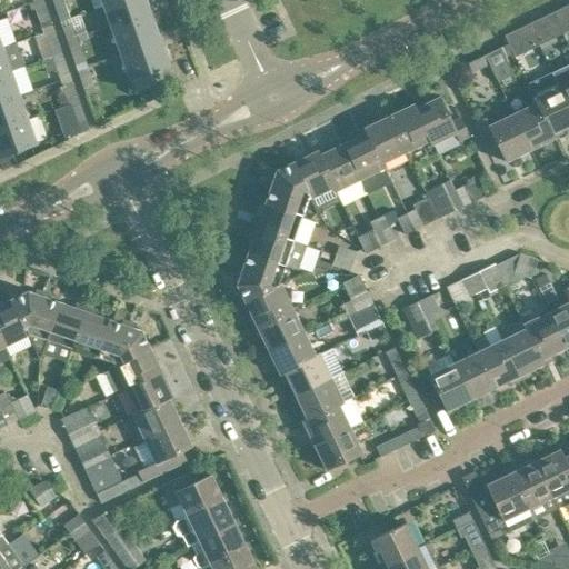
[(53,29),(45,5),(42,0),(33,0),(28,2),(30,10),(36,8),(43,32),(53,29)]
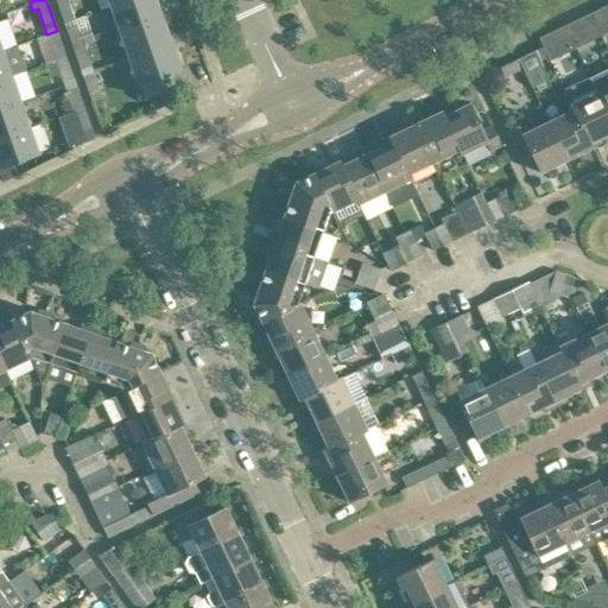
[(75,19),(67,0),(56,0),(64,23),(75,19)]
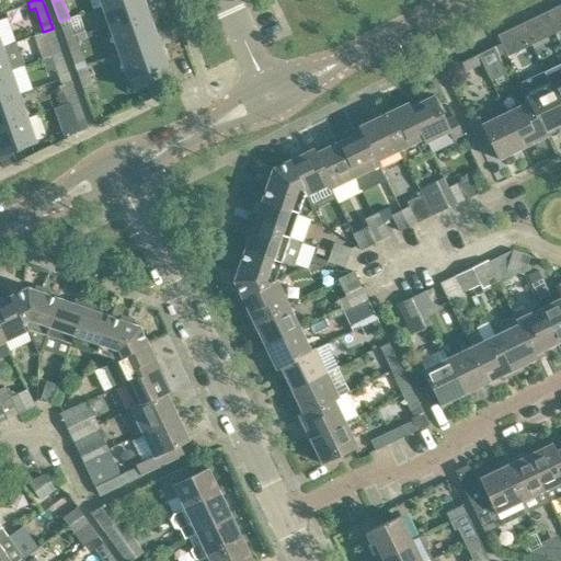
[(110,31),(148,16),(141,0),(121,0),(101,8),(110,31)]
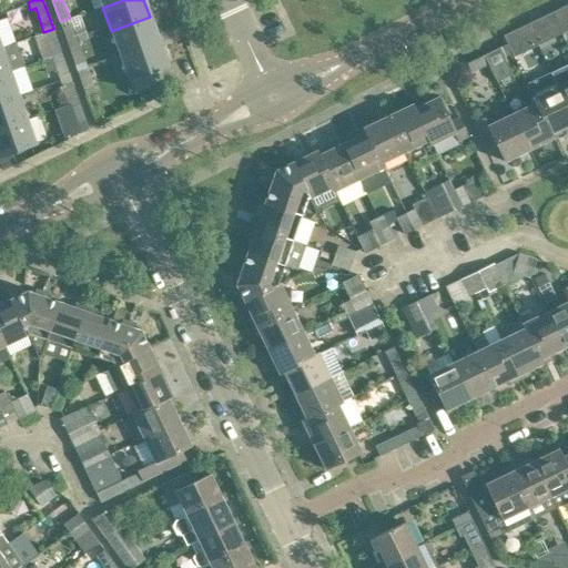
[(69,46),(78,42),(88,39),(79,14),(70,18),(60,21),(69,46)]
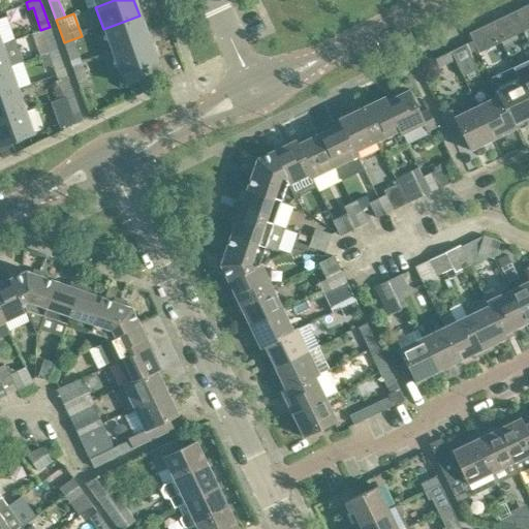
[(112,51),(148,38),(139,16),(103,29),(112,51)]
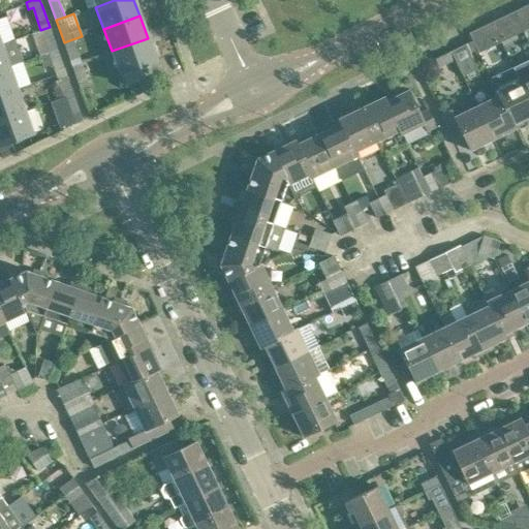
[(498,37),(514,30),(510,22),(495,30),(498,37)]
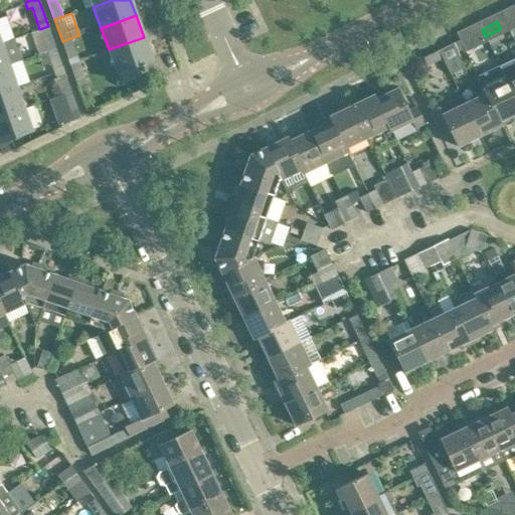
[(56,48),(50,31),(48,26),(39,29),(43,40),(34,43),(37,52),(46,49),(47,51),(56,48)]
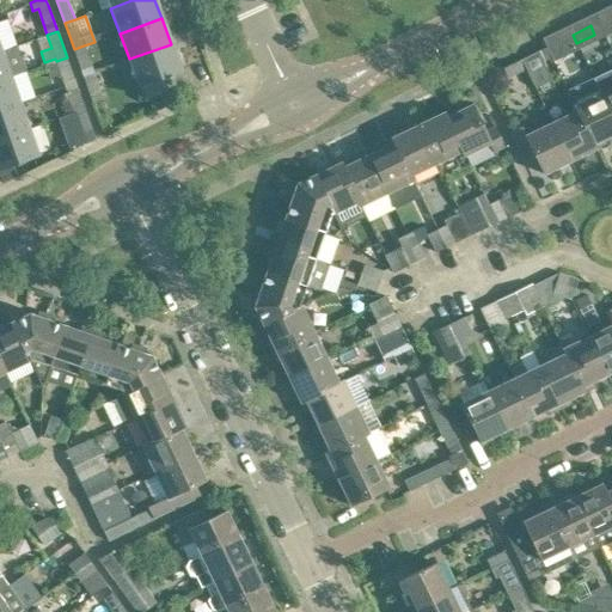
[(552,55),(576,43),(573,35),(549,46),(552,55)]
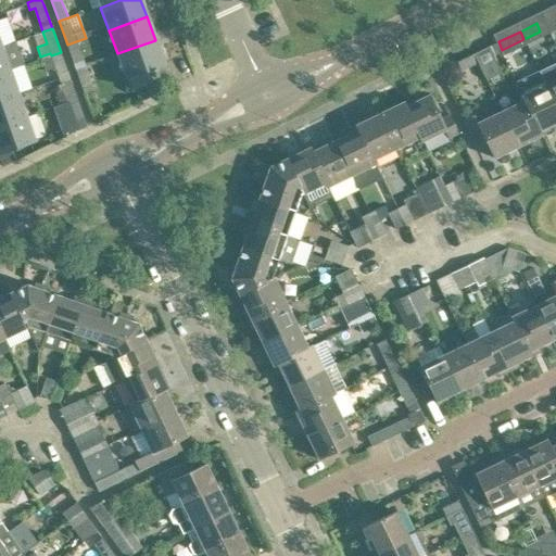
[(162,79),(158,66),(164,64),(155,40),(117,53),(125,77),(128,76),(133,91),(162,79)]
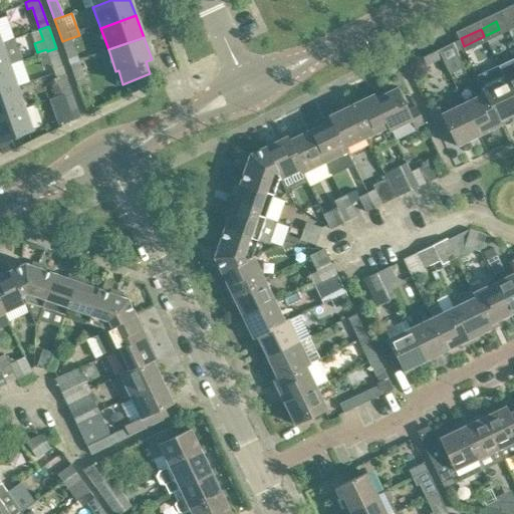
[(68,59),(77,56),(70,38),(62,41),(68,59)]
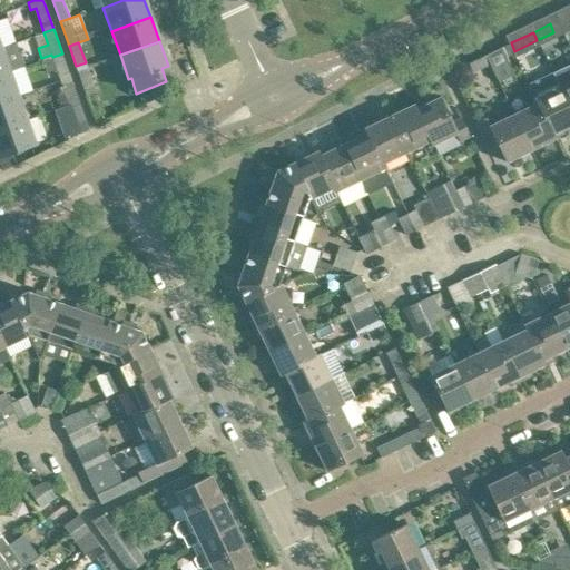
[(505,56),(514,51),(511,42),(485,55),(490,64),(489,64),(498,80),(513,74),(505,56)]
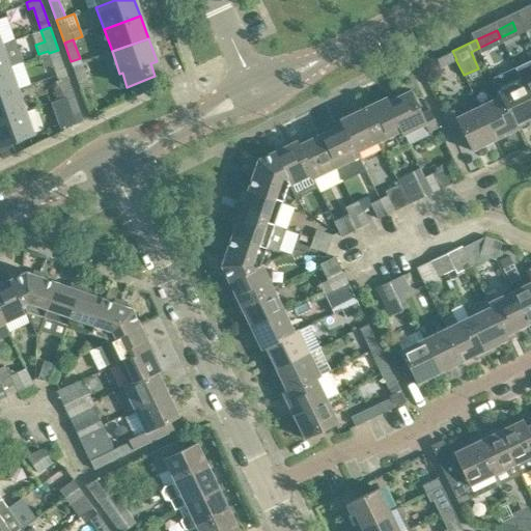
[(0,70),(8,66),(1,45),(0,45),(0,70)]
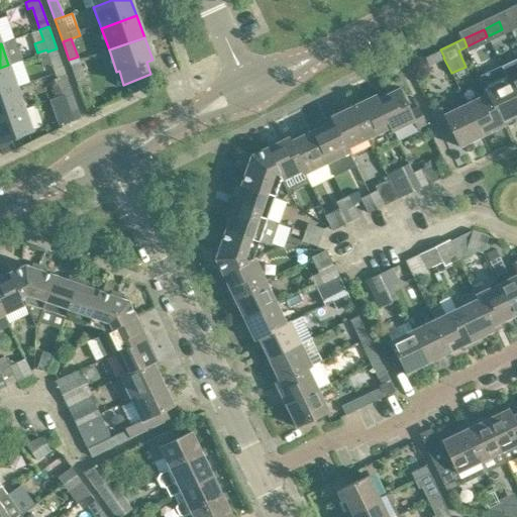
[(54,68),(62,65),(57,48),(47,52),(38,55),(42,67),(52,64),(54,68)]
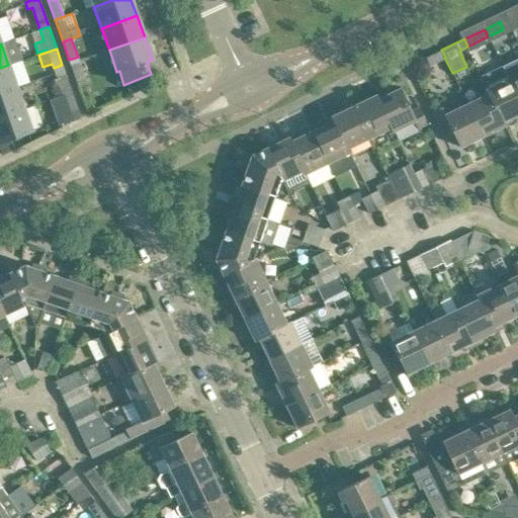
[(429,65),(444,58),(445,58),(441,50),(426,58),(429,65)]
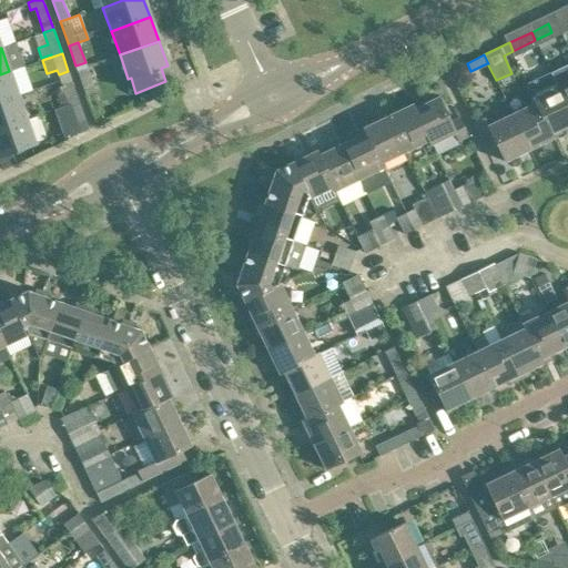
[(567,66),(554,73),(567,103),(567,66)]
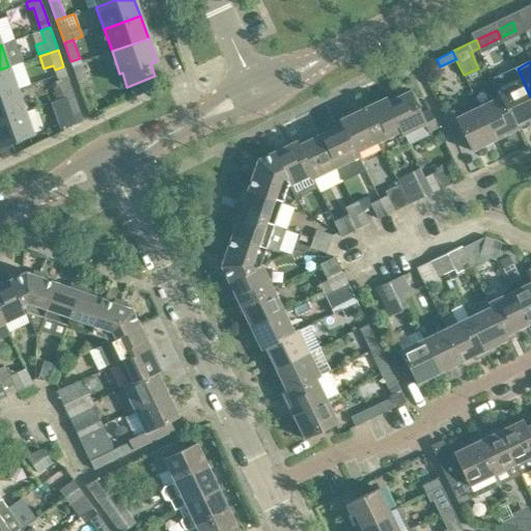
[(0,94),(17,89),(8,66),(0,70),(0,94)]
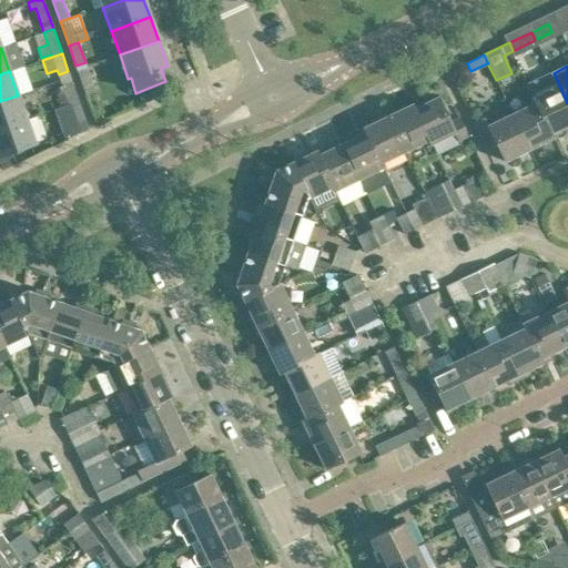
[(79,75),(85,93),(95,90),(89,72),(79,75)]
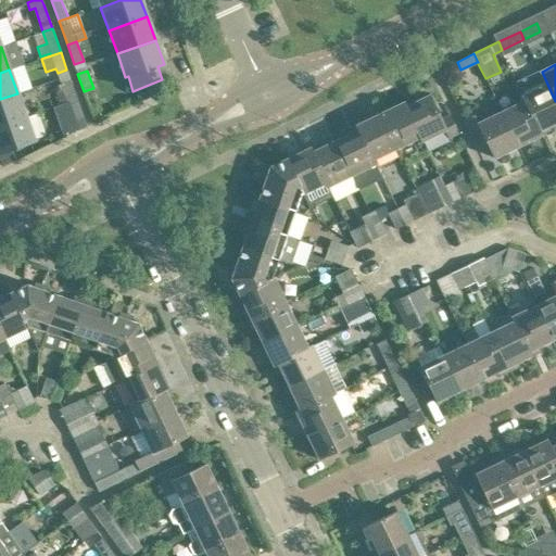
[(555,122),(555,101),(542,72),(540,73),(539,71),(517,81),(543,134),(551,130),(548,126),(555,122)]
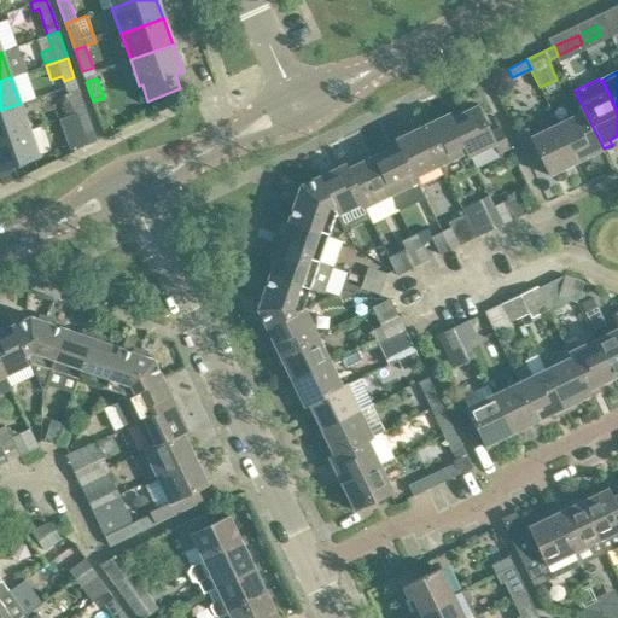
[(65,117),(86,109),(79,89),(68,93),(70,99),(60,103),(65,117)]
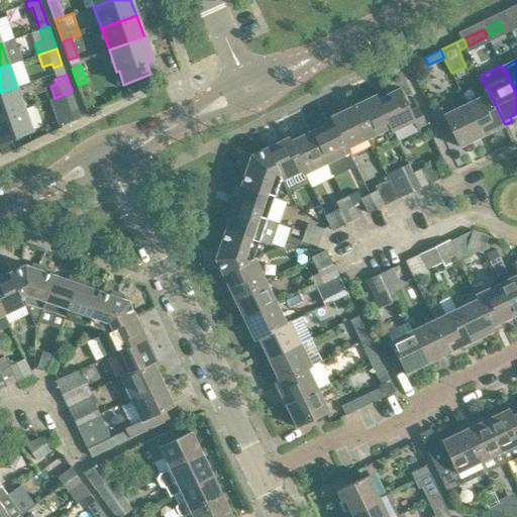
[(0,116),(23,108),(16,87),(0,92),(0,116)]
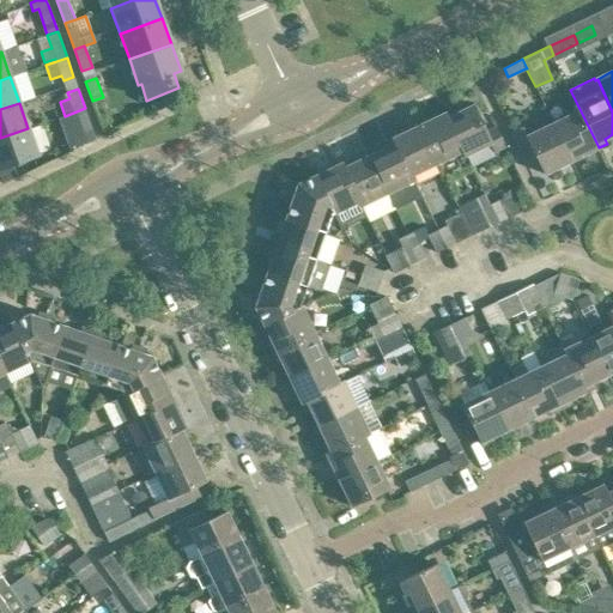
[(473,104),(449,116),(468,156),(480,150),(492,144),(496,151),(505,146),(496,127),(486,132),(473,104)]
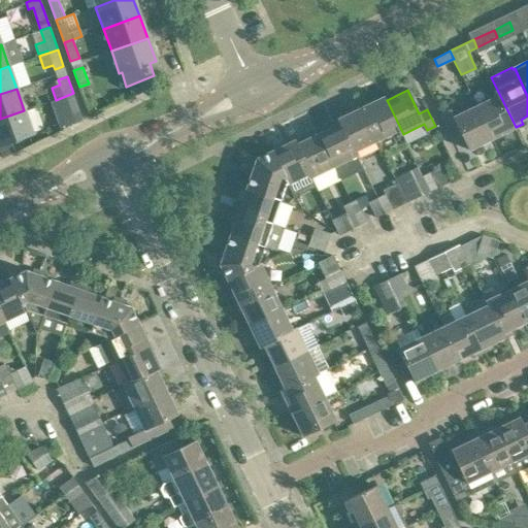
[(477,105),(475,106),(491,139),(493,138),(514,128),(496,92),(495,92),(497,96),(477,105)]
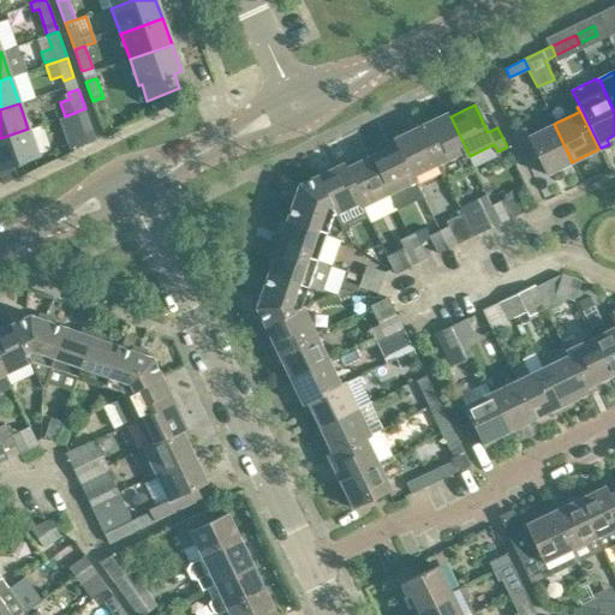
[(94,136),(87,113),(85,108),(65,117),(69,127),(79,124),(84,139),(94,136)]
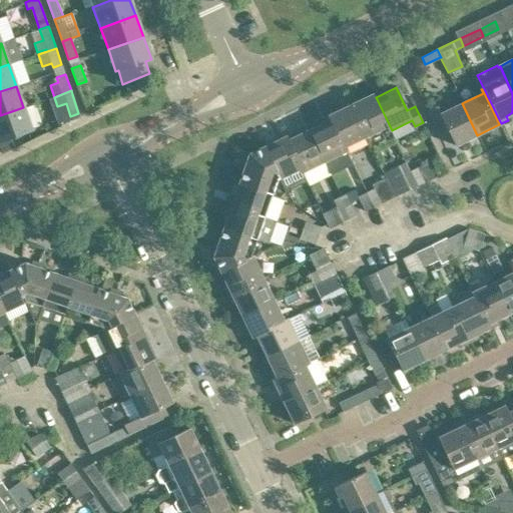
[(350,100),(349,101),(366,137),(368,136),(388,126),(391,131),(392,130),(376,97),(376,98),(374,94),(359,100),(357,96),(350,100)]
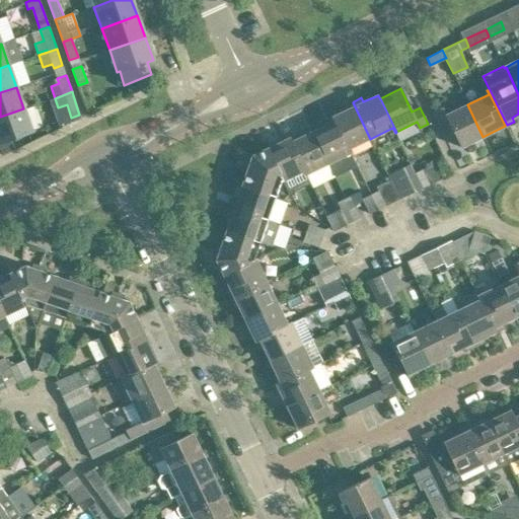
[(346,110),(335,116),(351,149),(370,139),(353,102),(344,106),(346,110)]
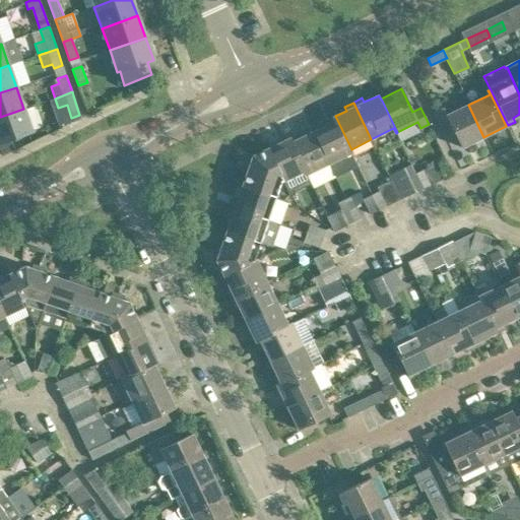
[(434,112),(445,136),(446,135),(454,132),(461,147),(483,137),(468,105),(456,111),(447,115),(443,108),(434,112)]
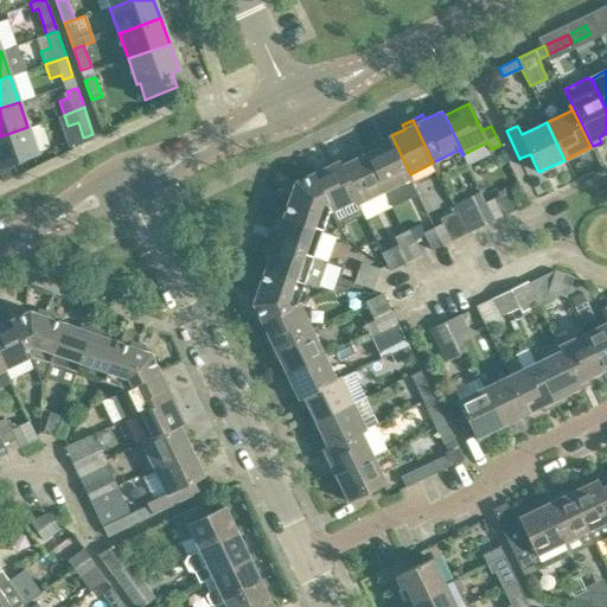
[(0,166),(37,154),(30,132),(27,127),(0,136),(0,166)]
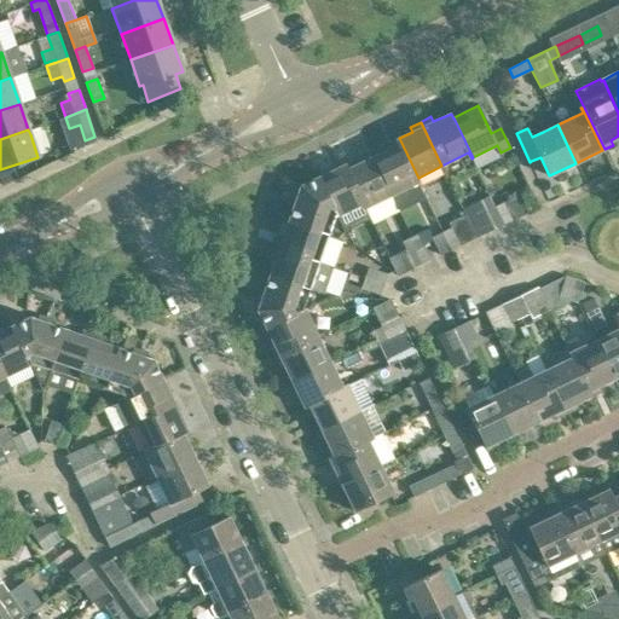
[(375,156),(372,157),(392,196),(394,195),(418,184),(416,178),(418,178),(399,138),(397,139),(386,144),(388,149),(375,156)]
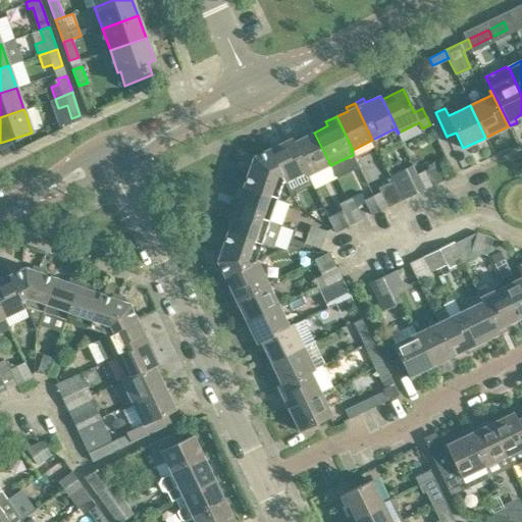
[(300,135),(291,139),(309,176),(330,165),(314,133),(301,139),(300,135)]
